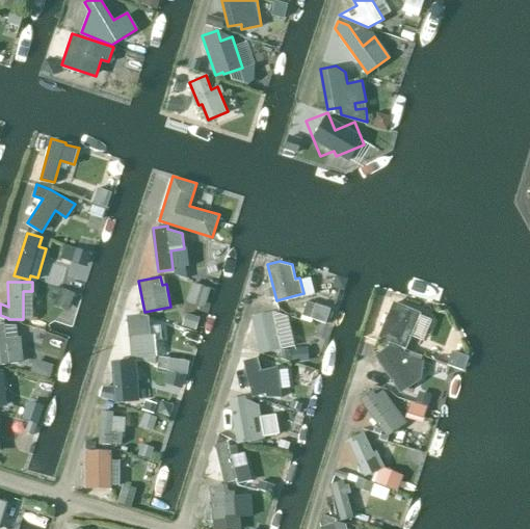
[(406,347),(422,312),(394,299),(378,335),(406,347)]
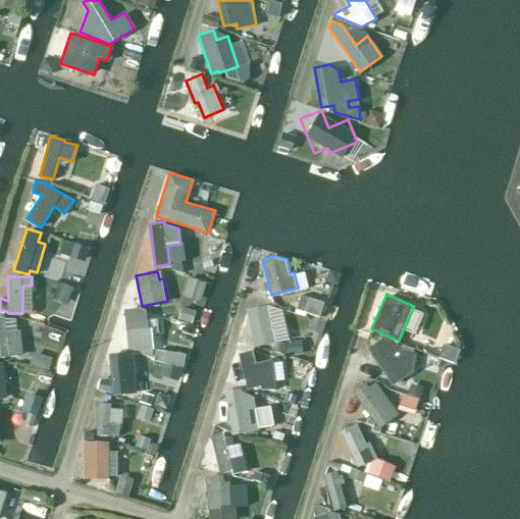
[(268,305),(247,309),(256,346),(276,342),(268,305)]
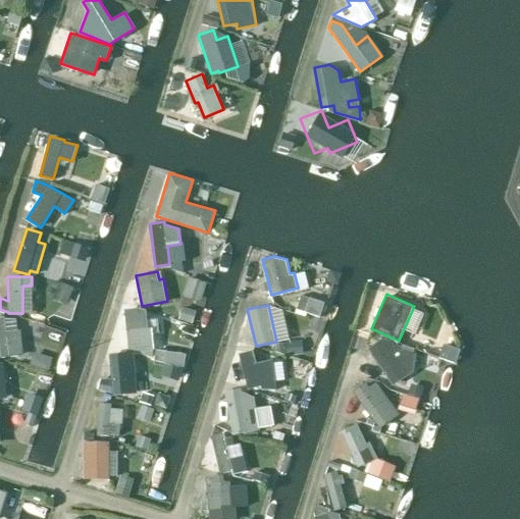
[(140,350),(141,350),(142,353),(153,356),(153,348),(154,348),(152,328),(148,328),(146,309),(139,307),(124,308),(128,348),(140,350)]
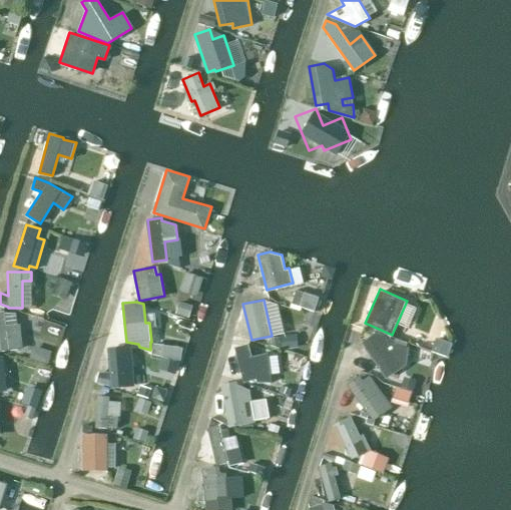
[(0,310),(0,350),(24,347),(21,324),(7,325),(5,310),(0,310)]
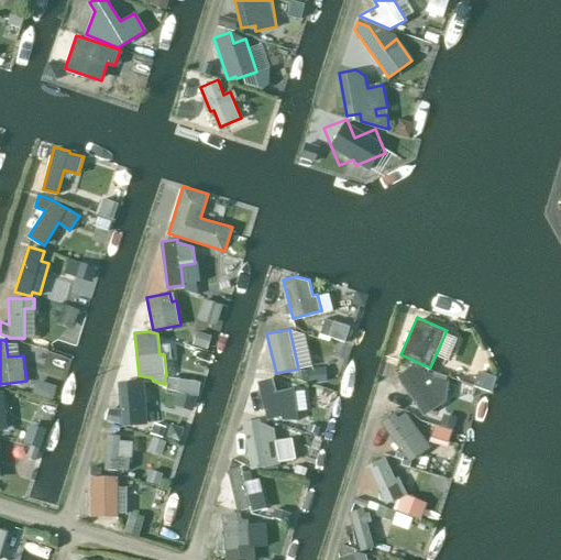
[(433,372),(414,363),(397,375),(425,415),(447,399),(449,381),(432,376),(433,372)]
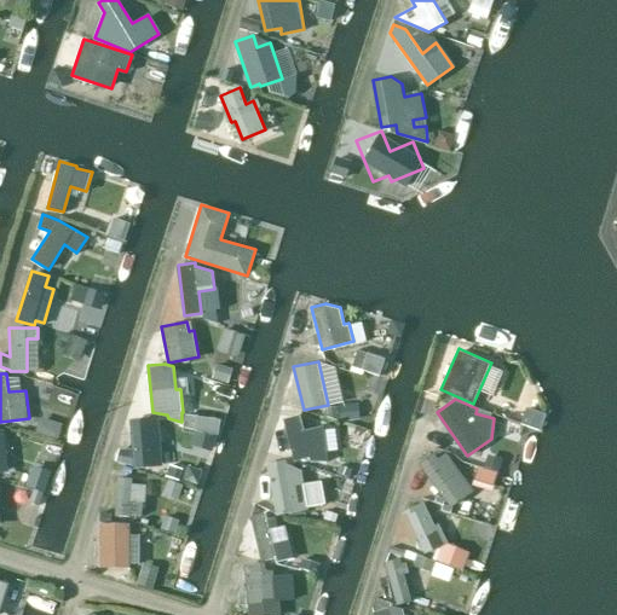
[(304,429),(300,413),(283,417),(294,459),(311,456),(311,459),(328,460),(323,424),(304,429)]
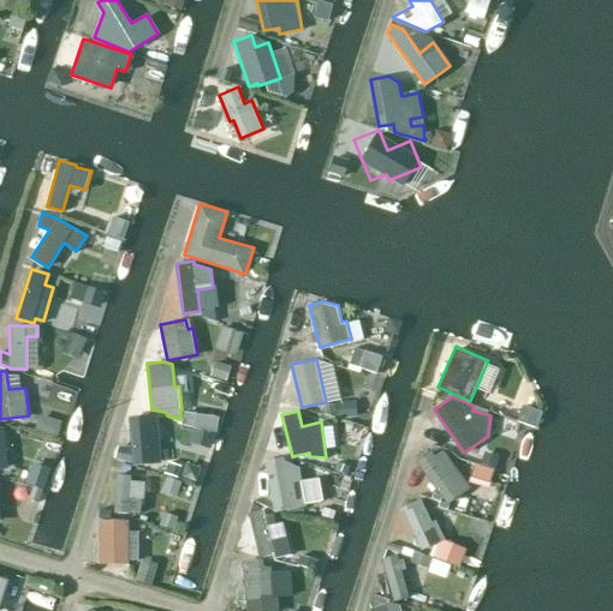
[(115,455),(134,461),(135,463),(161,462),(159,421),(150,423),(150,413),(130,415),(132,444),(119,445),(115,455)]
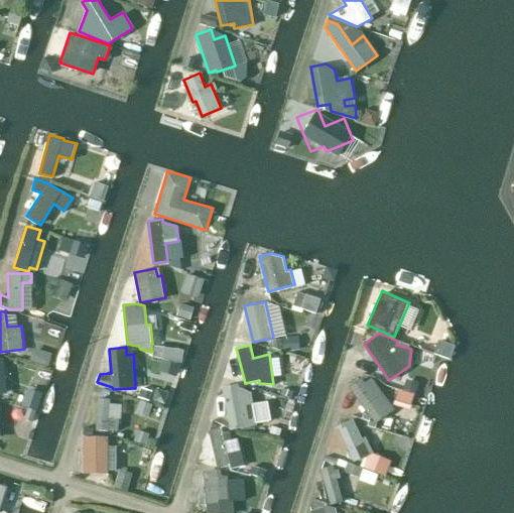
[(395,408),(372,377),(366,382),(362,377),(349,386),(376,422),(395,408)]
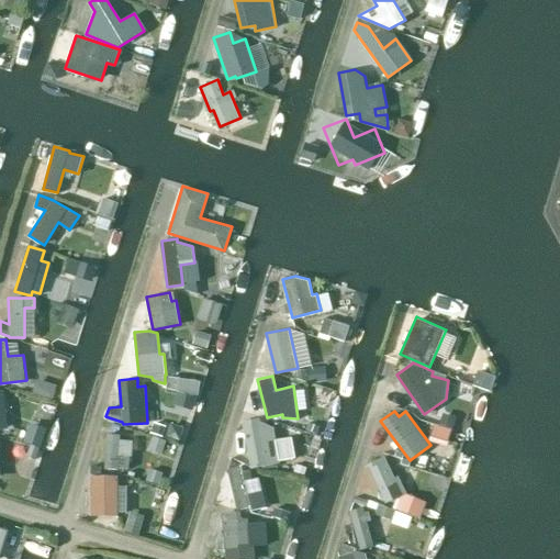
[(260,417),(243,421),(250,467),(280,462),(273,427),(260,421),(260,417)]
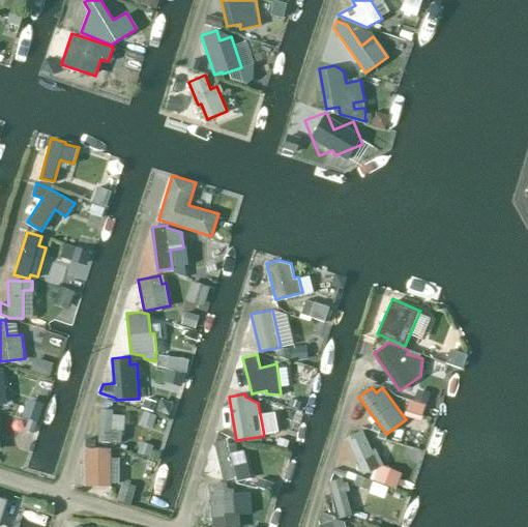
[(113,407),(100,406),(99,439),(112,440),(113,438),(121,439),(122,428),(112,427),(113,407)]
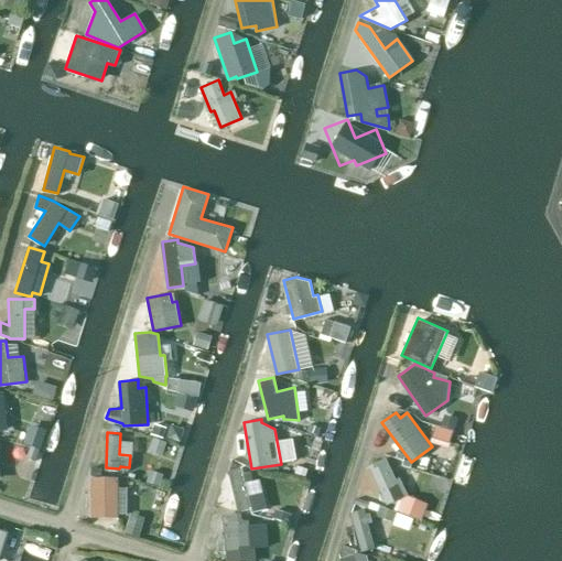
[(396,478),(386,457),(369,464),(388,504),(409,495),(400,477),(396,478)]
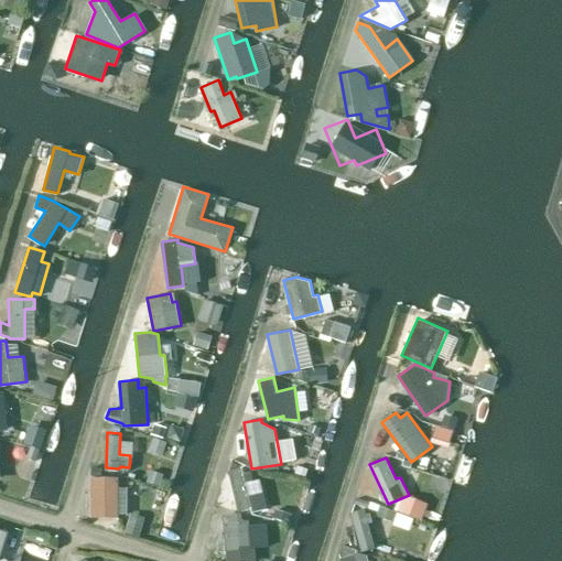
[(242,467),(228,470),(238,510),(251,508),(252,511),(267,508),(263,492),(248,495),(242,467)]
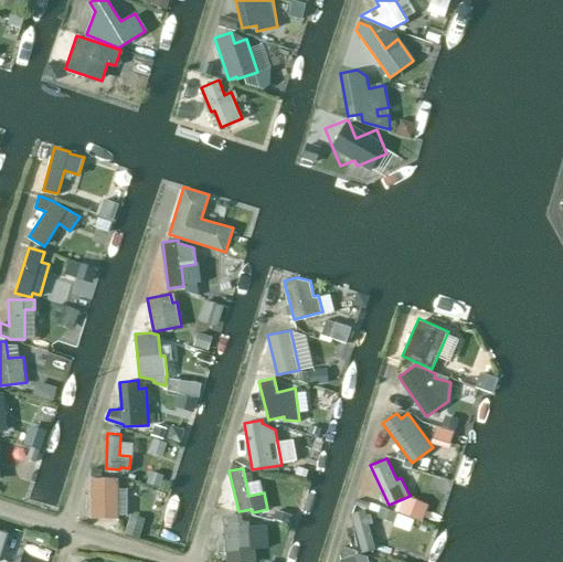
[(93,512),(118,512),(117,485),(107,485),(107,478),(93,478),(93,512)]
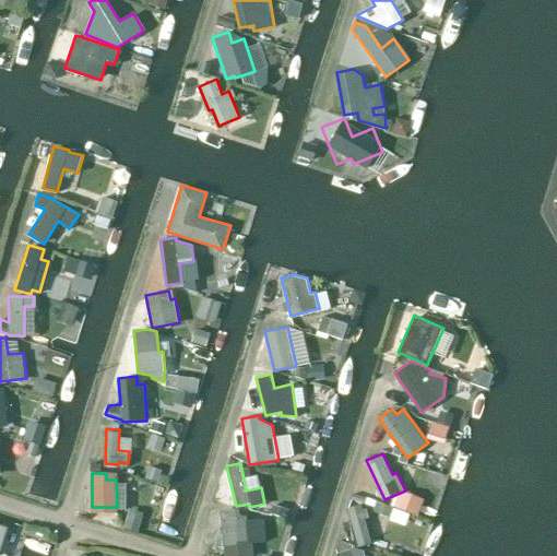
[(360,504),(347,508),(358,546),(371,543),(365,518),(369,517),(367,508),(363,509),(360,504)]
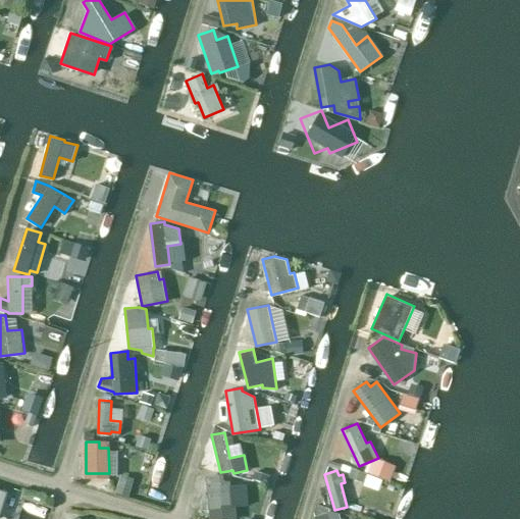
[(223,474),(206,475),(209,510),(222,509),(222,518),(237,518),(238,518),(237,506),(232,506),(230,481),(227,481),(223,478),(223,474)]
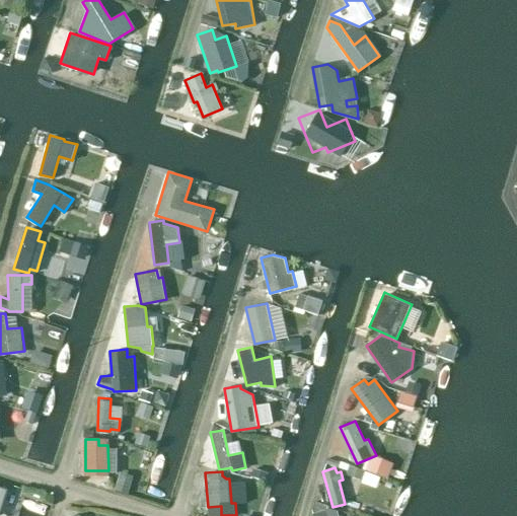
[(331,507),(327,508),(327,505),(315,500),(312,508),(313,513),(312,513),(312,515),(339,515),(338,509),(331,507)]
